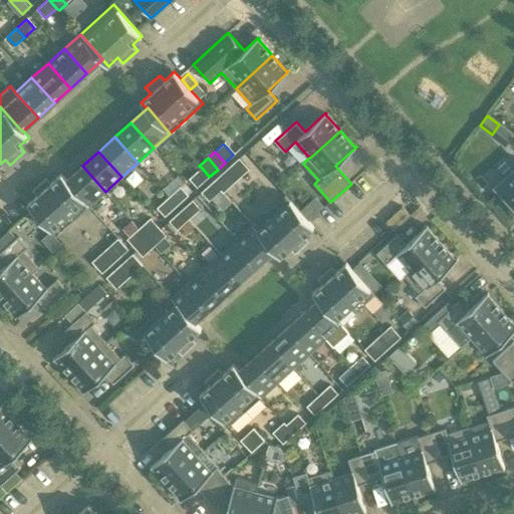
[(238,160),(229,168),(240,179),(248,171),(238,160)]
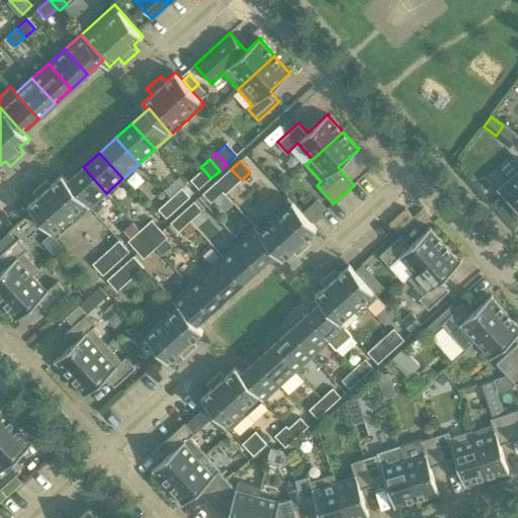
[(83,167),(68,181),(67,182),(90,207),(106,193),(83,167)]
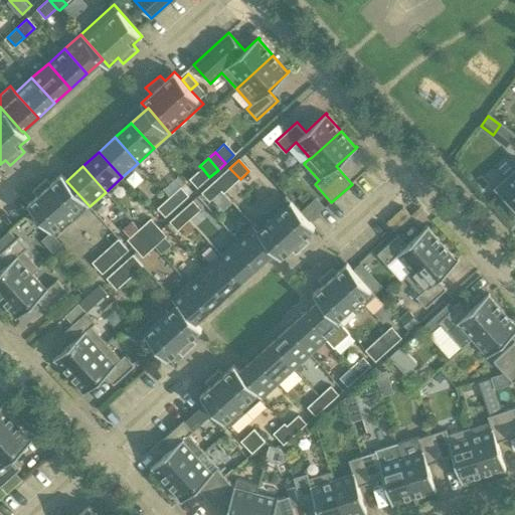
[(209,177),(202,168),(190,179),(197,188),(209,177)]
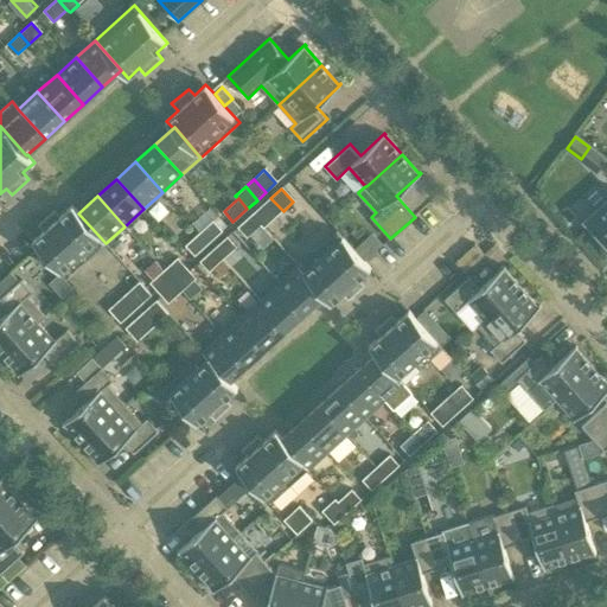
[(270,198),(262,205),(274,219),(283,211),(270,198)]
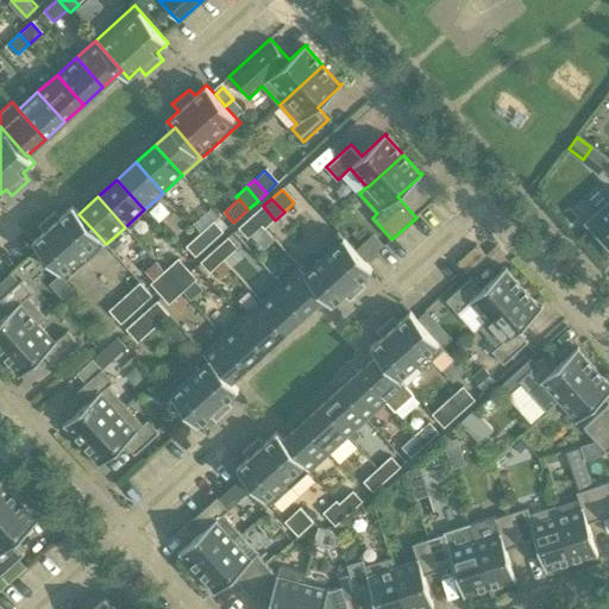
[(608,201),(589,219),(608,242),(608,201)]
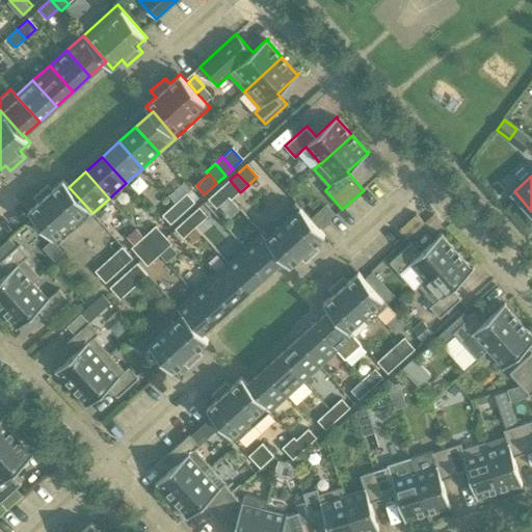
[(48,183),(33,196),(38,202),(28,211),(58,244),(92,213),(69,187),(70,186),(63,179),(53,188),(48,183)]
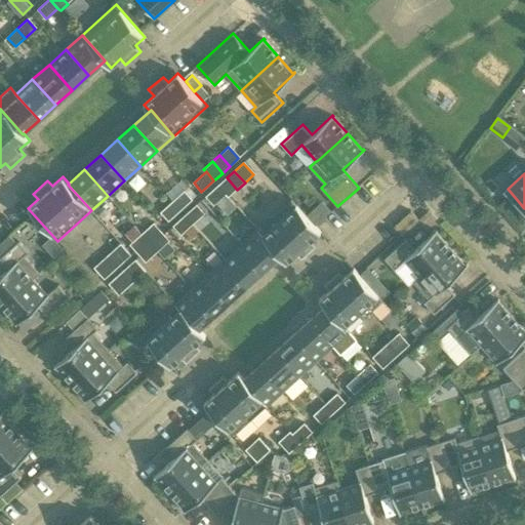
[(218,186),(227,194),(229,197),(237,190),(227,177),(218,186)]
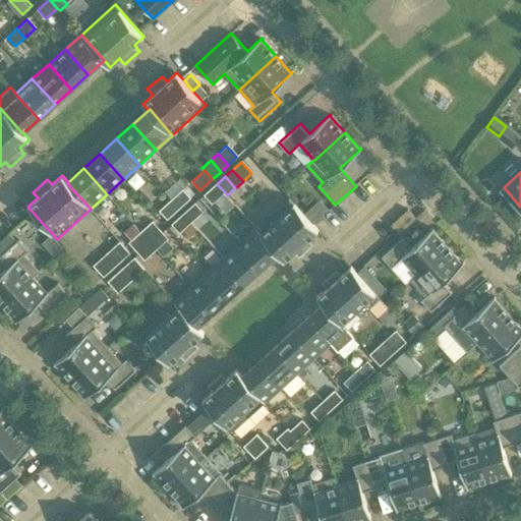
[(225,192),(217,184),(205,194),(213,204),(225,192)]
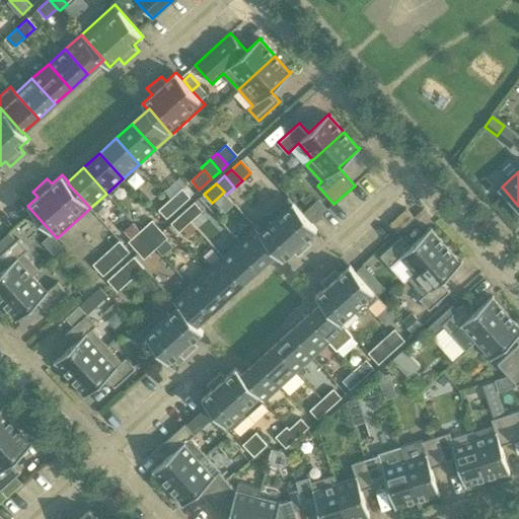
[(180,190),(170,199),(178,208),(189,199),(180,190)]
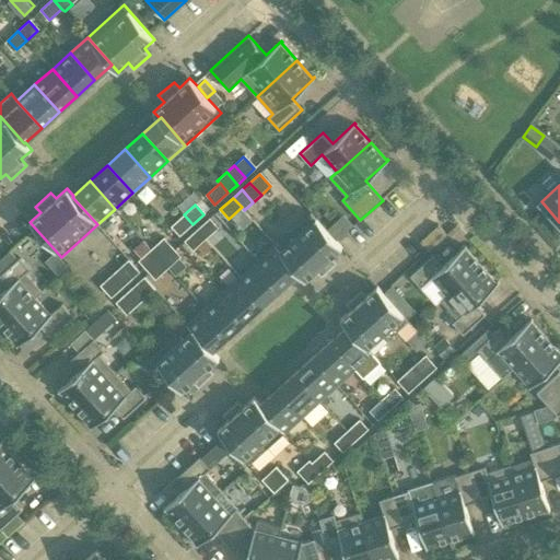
[(340,237),(356,223),(346,211),(329,226),(340,237)]
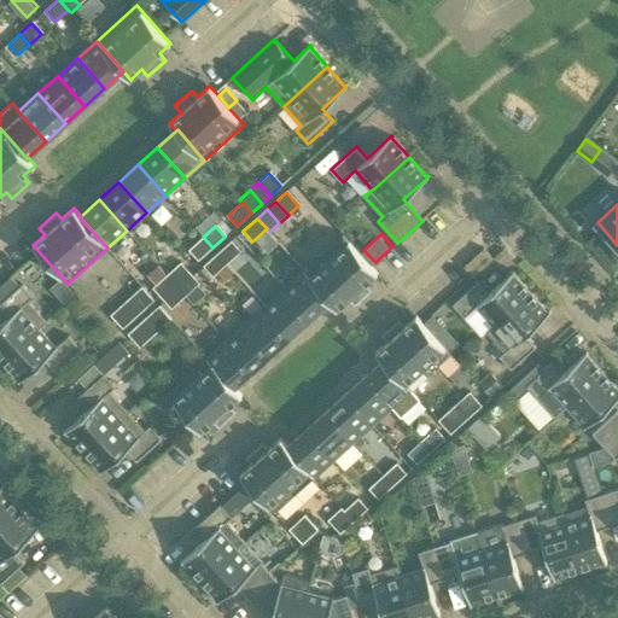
[(331,301),(330,302),(337,309),(349,298),(355,305),(372,290),(366,283),(378,273),(343,234),(304,269),(331,301)]
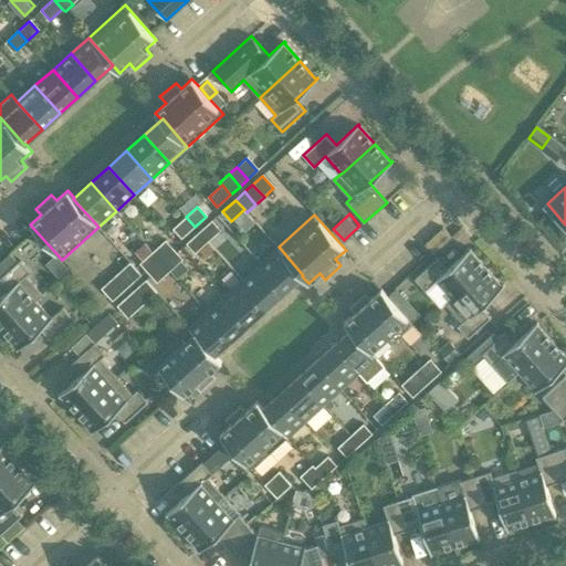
[(186,217),(176,227),(185,237),(195,227),(186,217)]
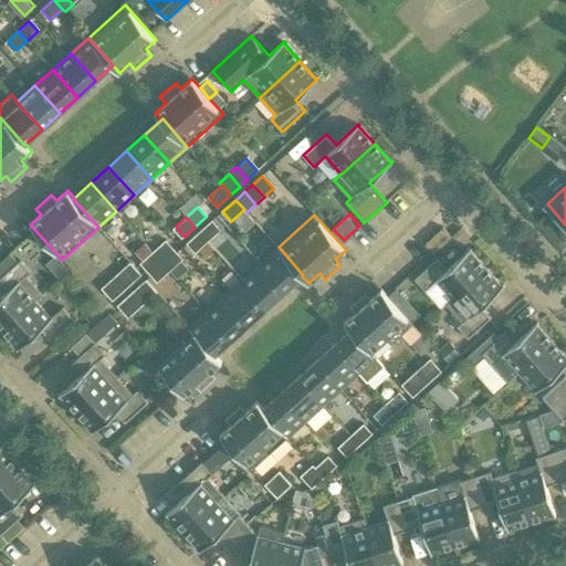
[(210,222),(200,232),(208,241),(219,232),(210,222)]
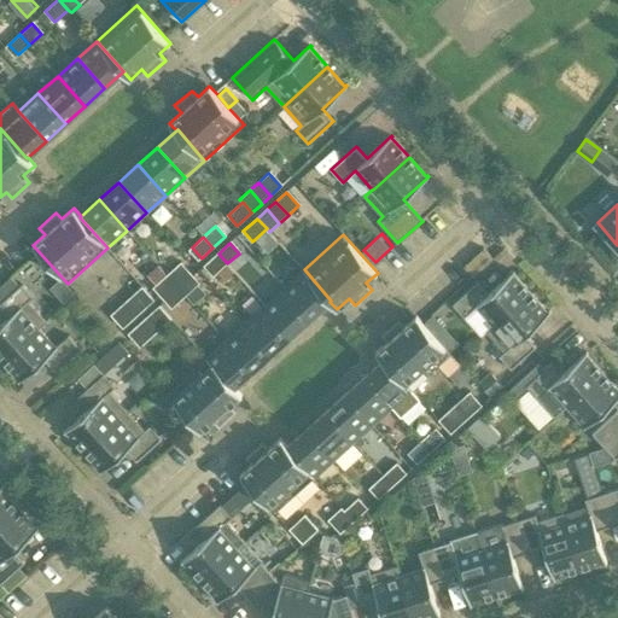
[(484,248),(464,267),(473,278),(494,258),(484,248)]
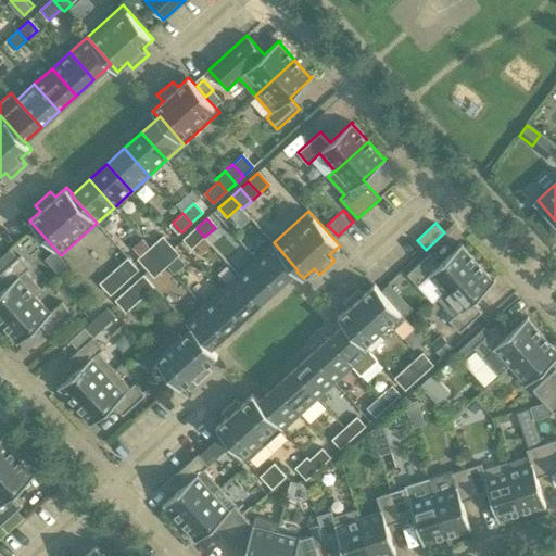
[(204,237),(197,228),(186,237),(194,247),(204,237)]
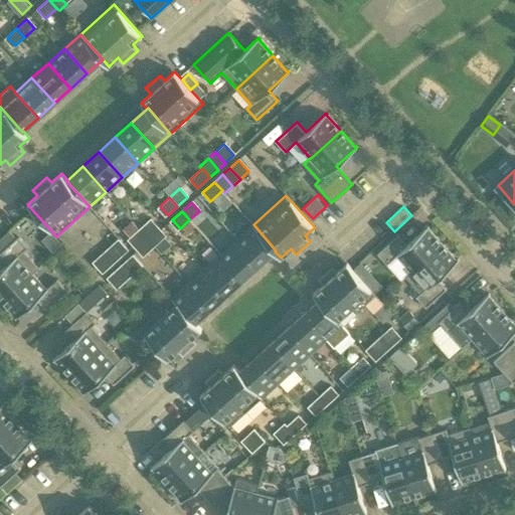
[(157,229),(149,220),(139,229),(147,238),(157,229)]
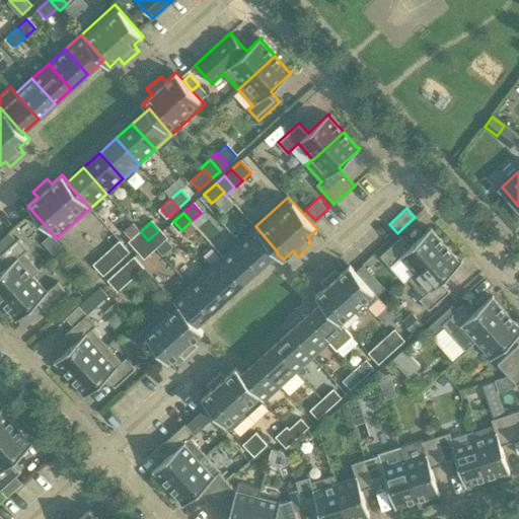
[(255,226),(239,241),(262,267),(277,253),(278,252),(255,226)]
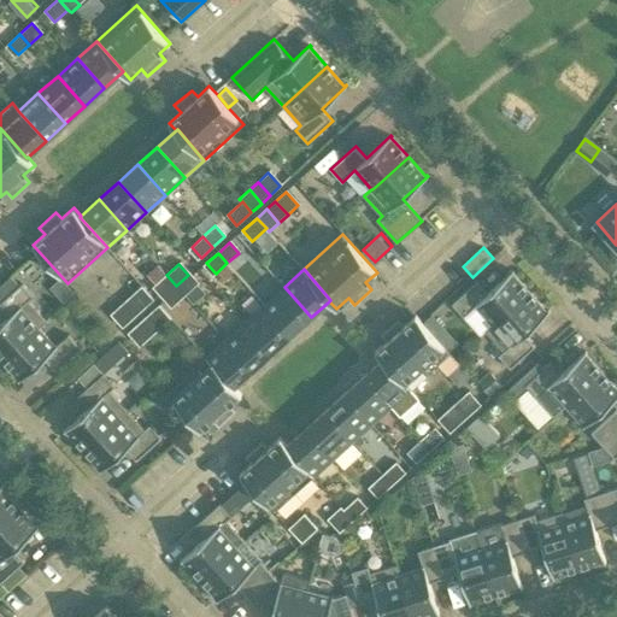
[(513,271),(513,270),(488,293),(477,281),(452,304),(464,317),(468,313),(485,331),(486,330),(493,324),(494,324),(530,292),(512,272),(513,271)]
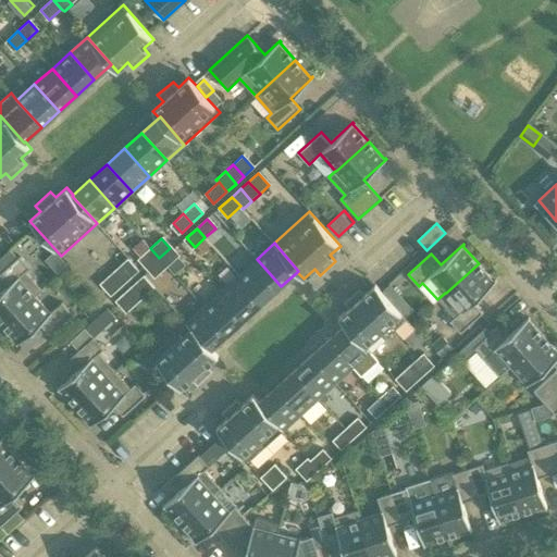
[(159,258),(150,248),(140,258),(149,267),(159,258)]
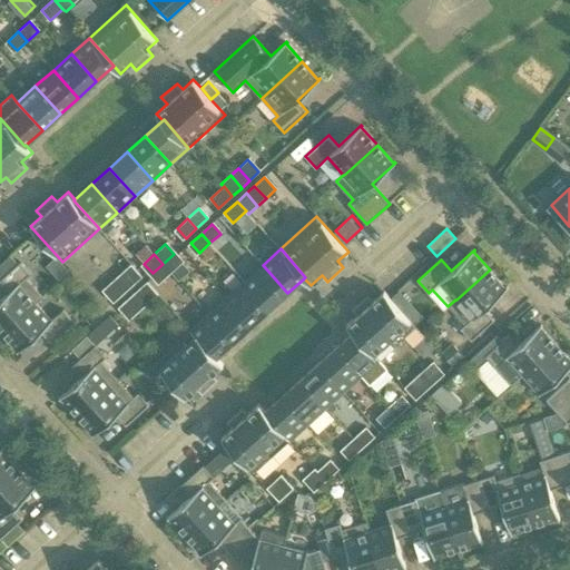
[(174,254),(163,264),(172,273),(183,263),(174,254)]
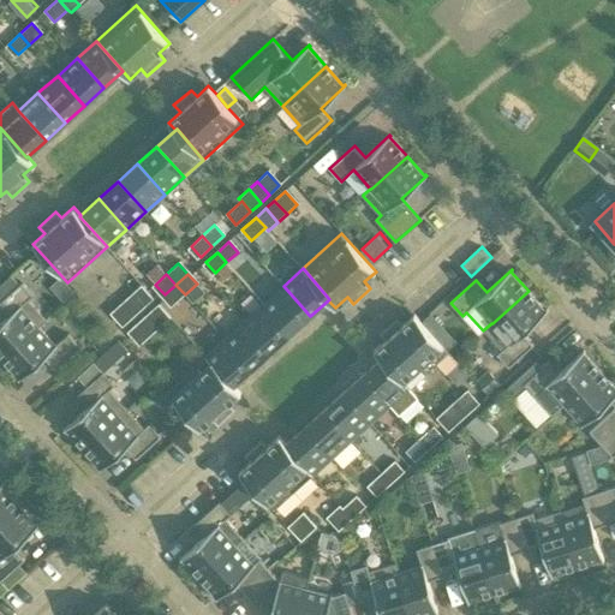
[(0,302),(18,286),(10,276),(0,285),(0,302)]
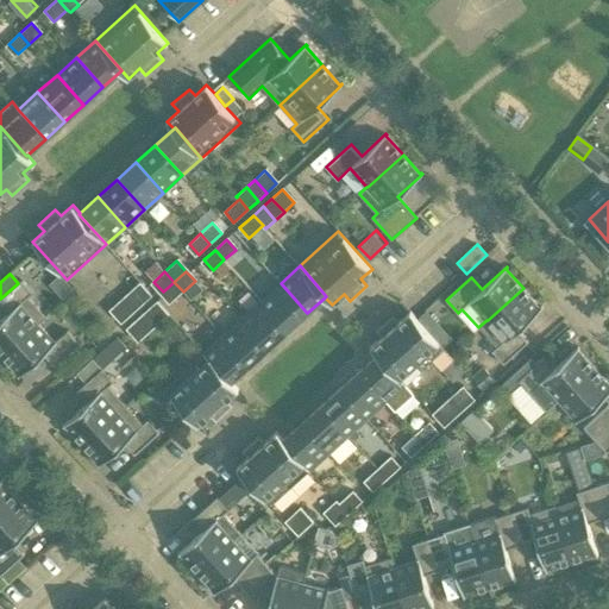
[(38,322),(38,324),(46,316),(29,296),(33,293),(22,280),(18,283),(0,299),(0,305),(7,314),(0,320),(0,352),(2,356),(38,322)]
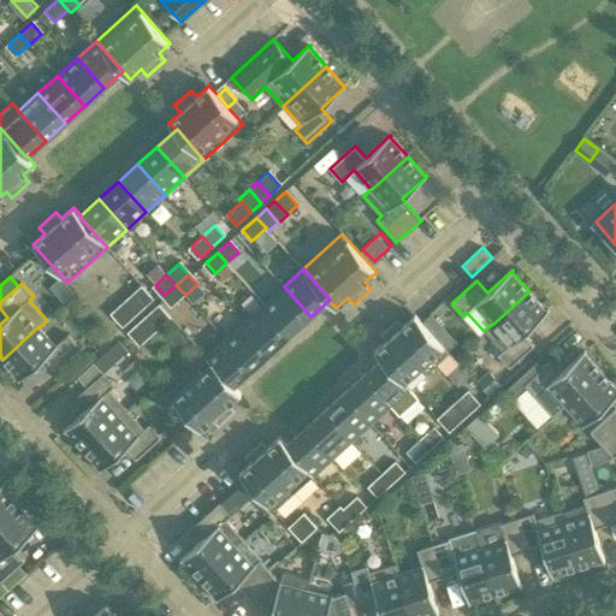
[(176,285),(165,295),(175,306),(185,295),(176,285)]
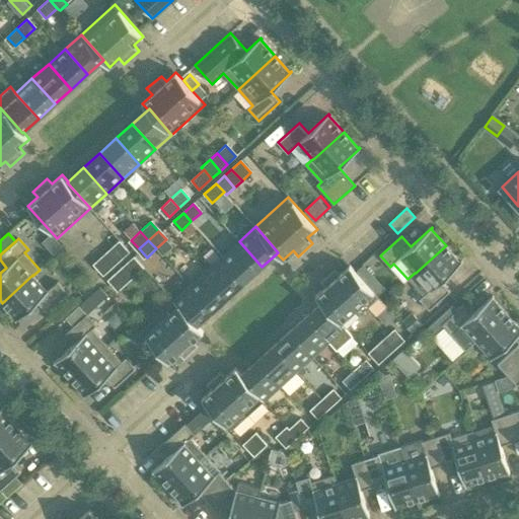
[(262,267),(239,241),(222,255),(245,282),(262,267)]
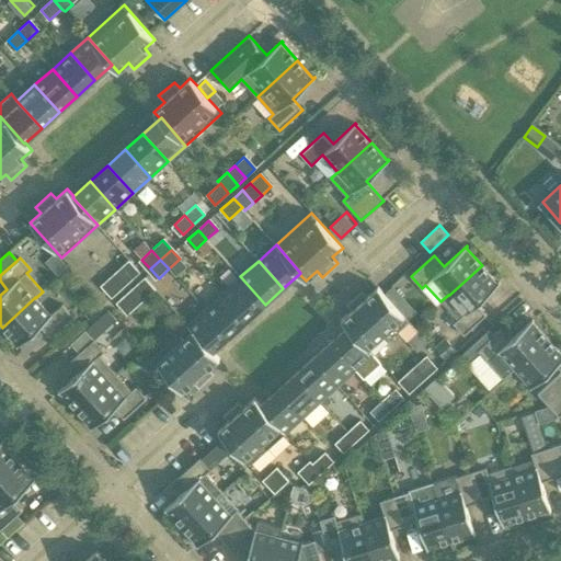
[(127,262),(118,271),(129,283),(138,274),(127,262)]
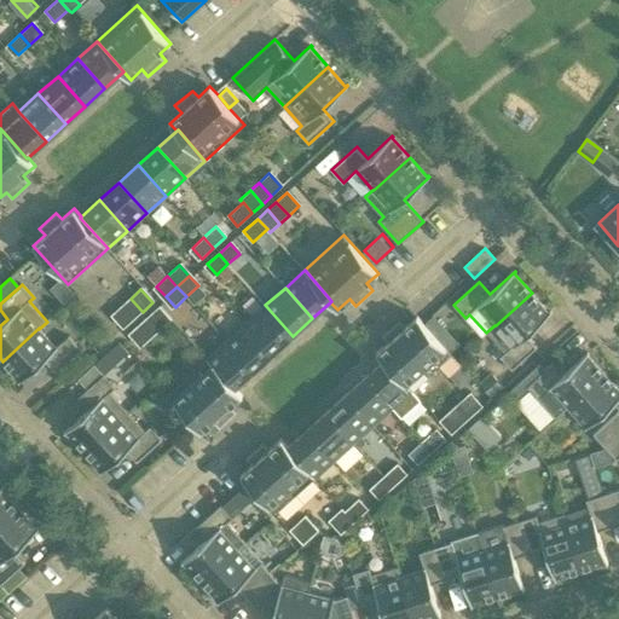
[(495,325),(487,331),(505,352),(501,357),(512,370),(537,347),(526,335),(551,312),(550,311),(549,312),(532,293),(496,325),(495,325)]
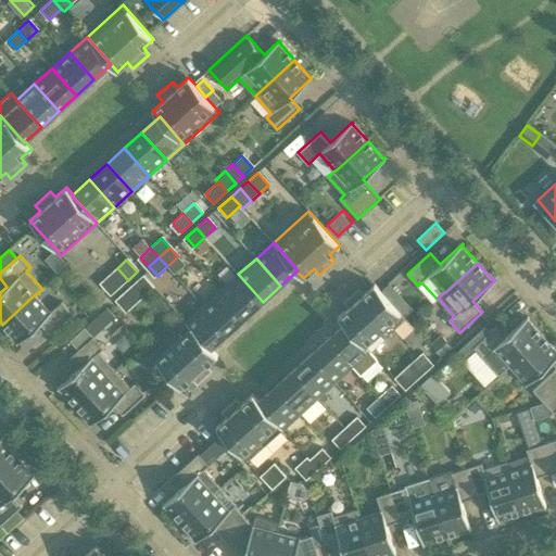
[(117,268),(109,275),(119,287),(128,280),(117,268)]
